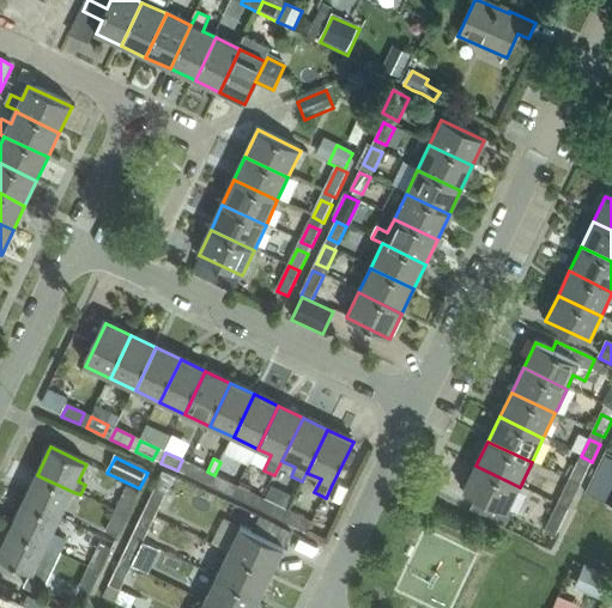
[(203,482),(207,472),(189,463),(185,474),(203,482)]
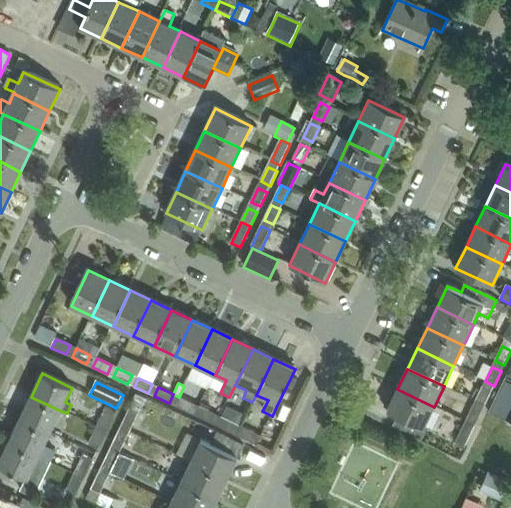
[(491,392),(482,387),(475,402),(484,406),(491,392)]
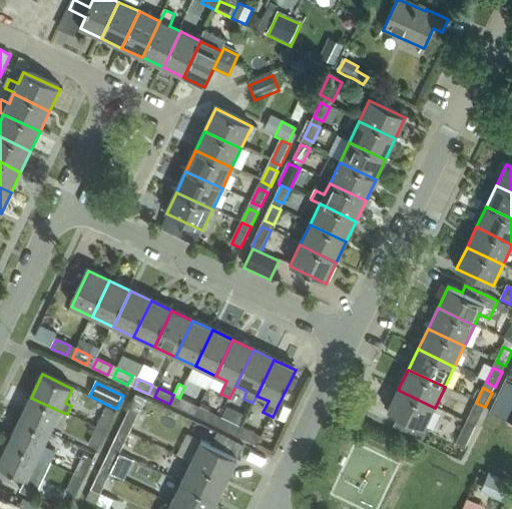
[(425,428),(435,408),(398,390),(388,412),(403,419),(425,429),(425,428)]
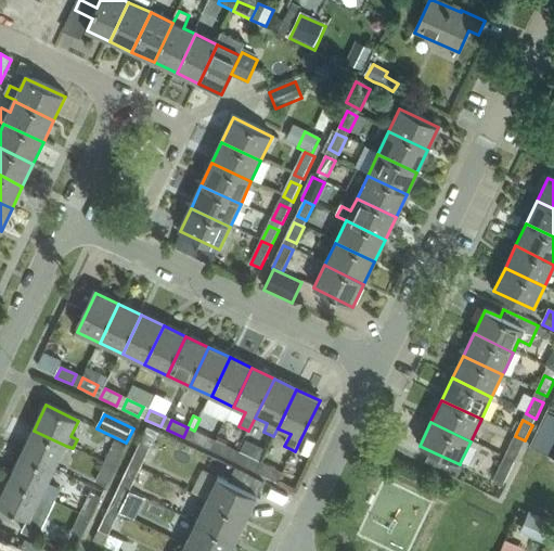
[(54,471),(66,446),(34,431),(22,456),(54,471)]
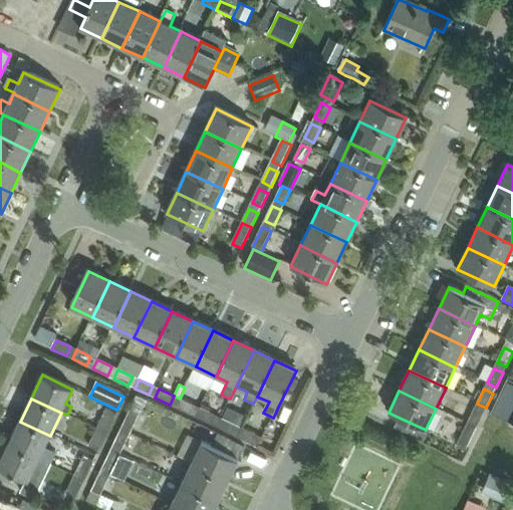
[(194,406),(180,399),(176,408),(190,415),(194,406)]
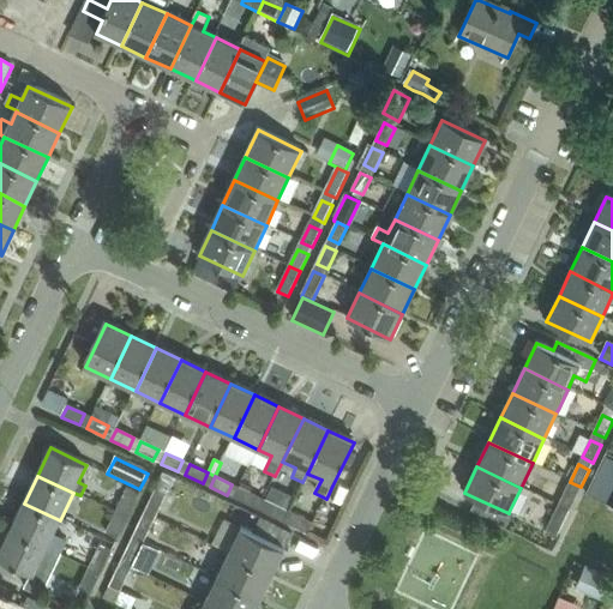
[(252,507),(257,496),(239,488),(234,499),(252,507)]
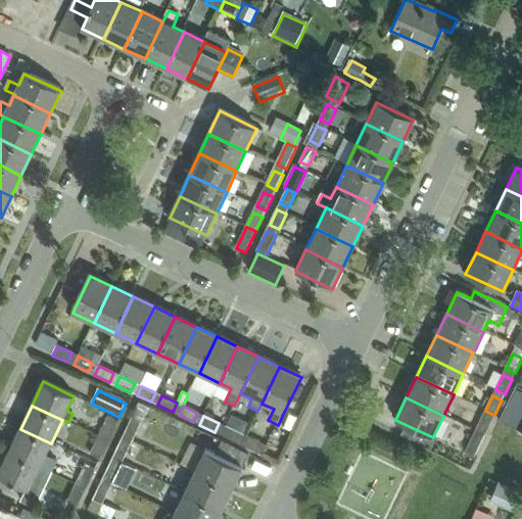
[(476,431),(485,436),(491,421),(482,417),(476,431)]
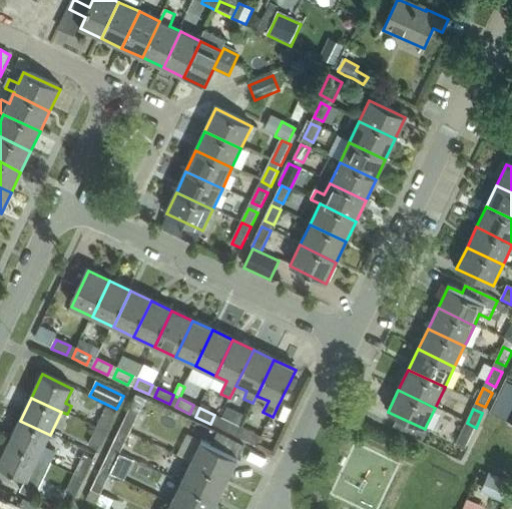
[(139,414),(130,410),(124,424),(132,429),(139,414)]
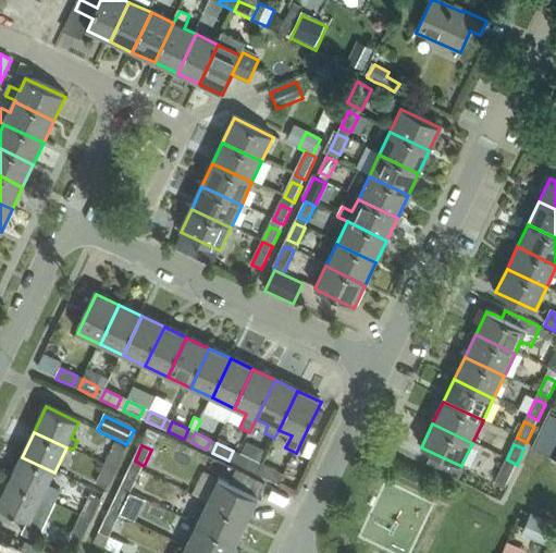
[(109,459),(106,466),(116,470),(126,451),(114,446),(109,459)]
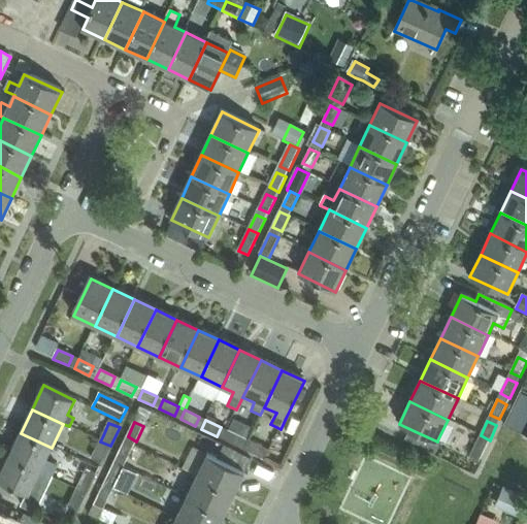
[(237,446),(241,437),(227,430),(223,439),(237,446)]
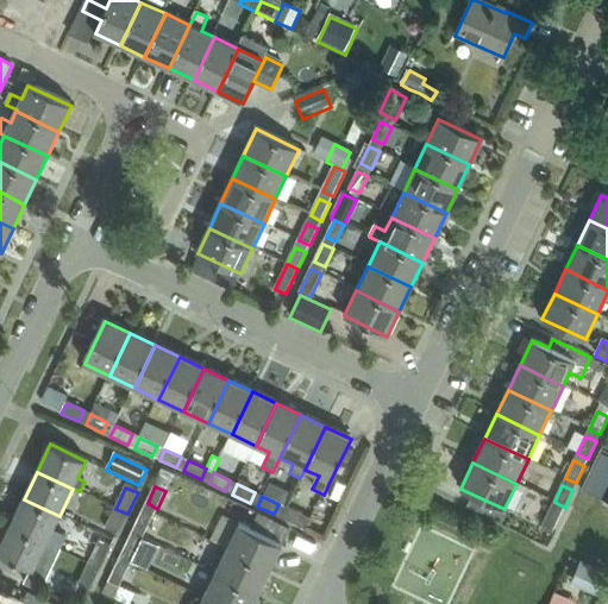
[(478,497),(472,510),(502,524),(509,510),(505,508),(505,509),(478,497)]
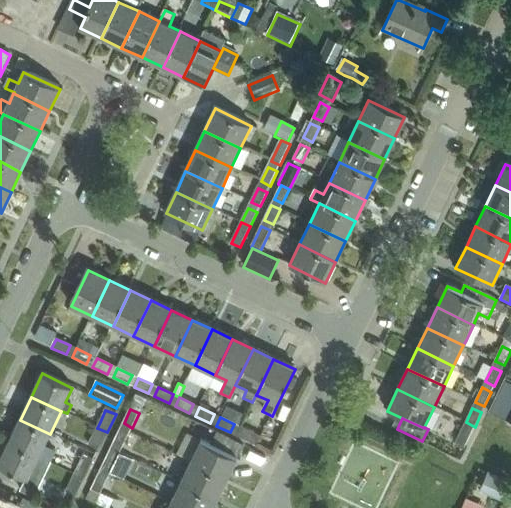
[(20,420),(8,445),(38,459),(50,434),(20,420)]
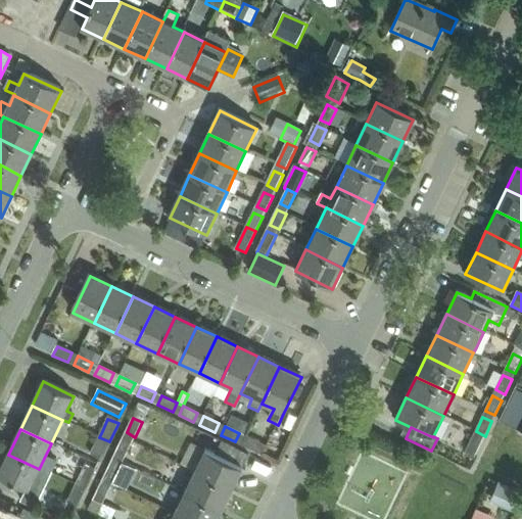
[(261,442),(246,435),(241,444),(256,452),(261,442)]
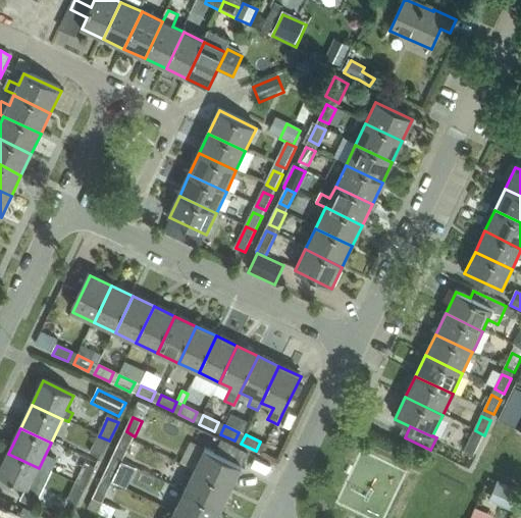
[(100,459),(109,441),(99,436),(98,437),(94,445),(91,454),(100,459)]
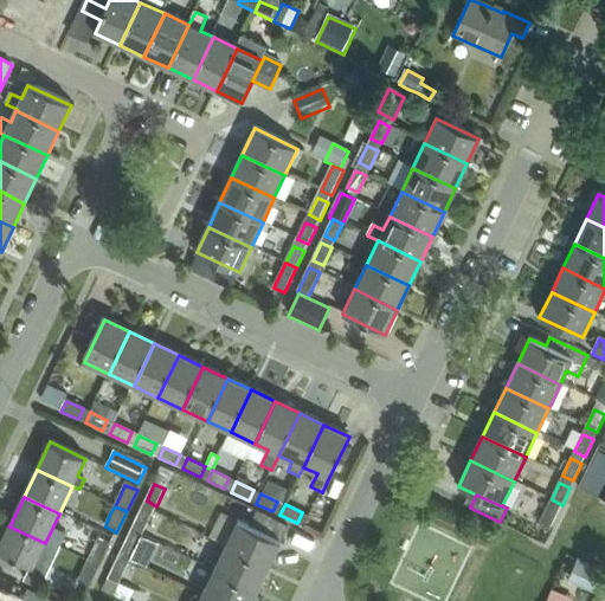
[(548,508),(540,524),(551,529),(559,512),(548,508)]
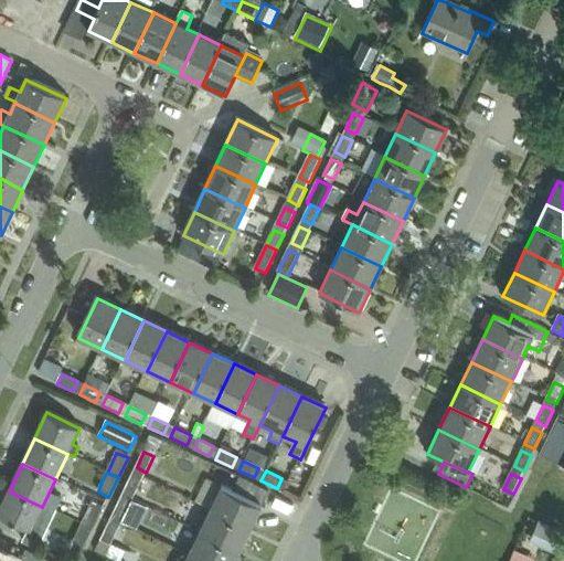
[(136,495),(142,479),(134,475),(126,490),(136,495)]
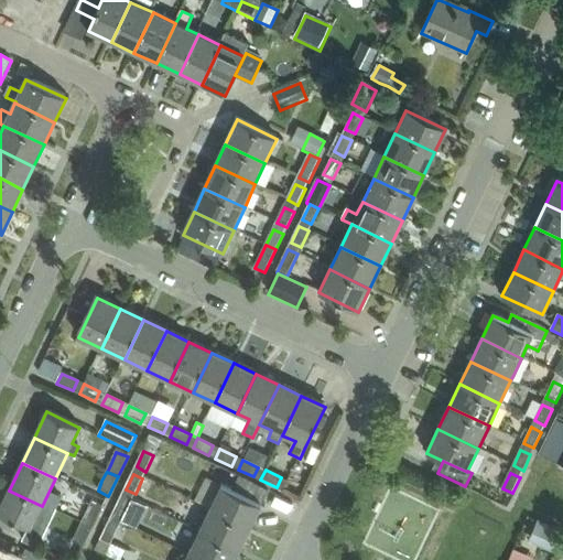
[(240,478),(234,493),(261,506),(269,492),(240,478)]
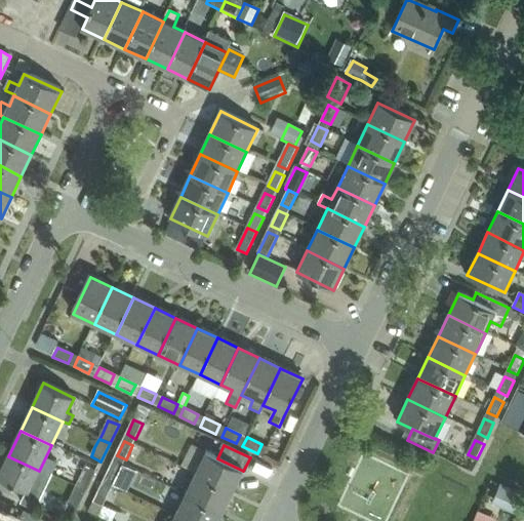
[(206,453),(196,476),(233,493),(243,471),(217,458),(206,453)]
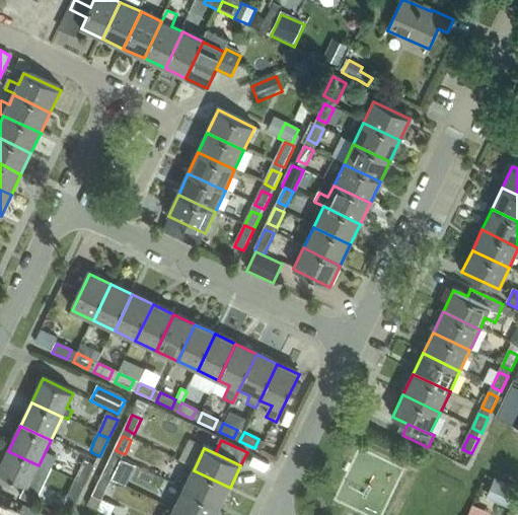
[(8,451),(0,466),(0,472),(34,490),(39,480),(32,477),(39,465),(8,451)]
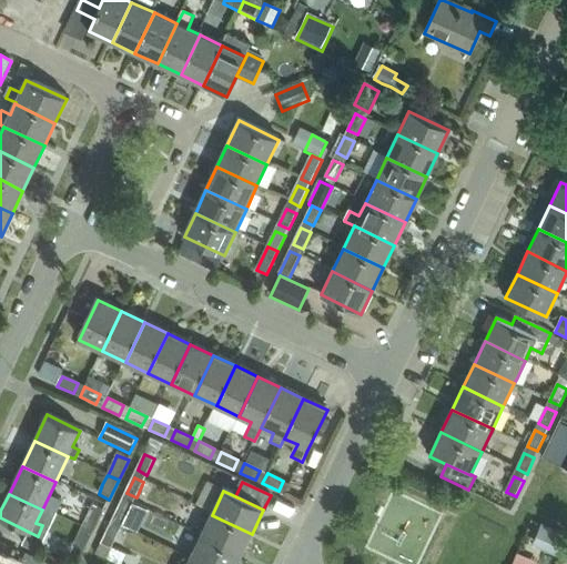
[(123,500),(115,515),(125,521),(133,505),(123,500)]
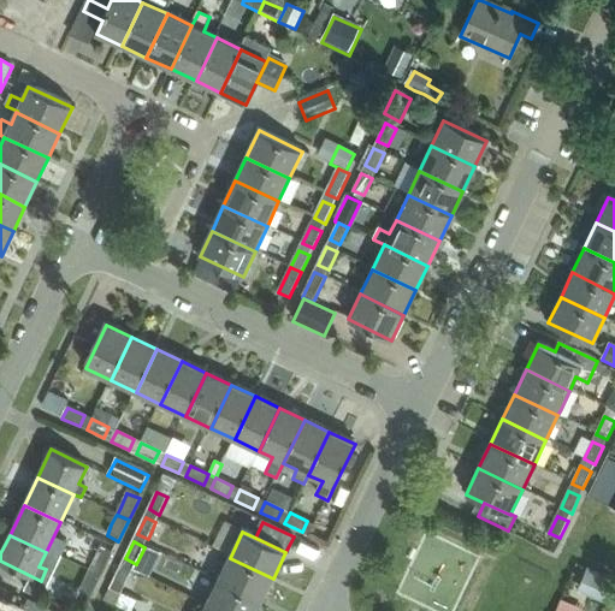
[(102,575),(112,553),(101,549),(90,570),(102,575)]
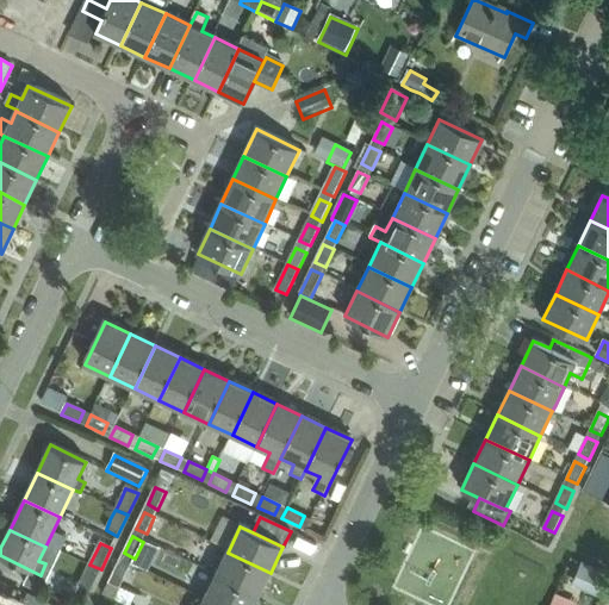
[(259,597),(271,573),(228,553),(216,577),(259,597)]
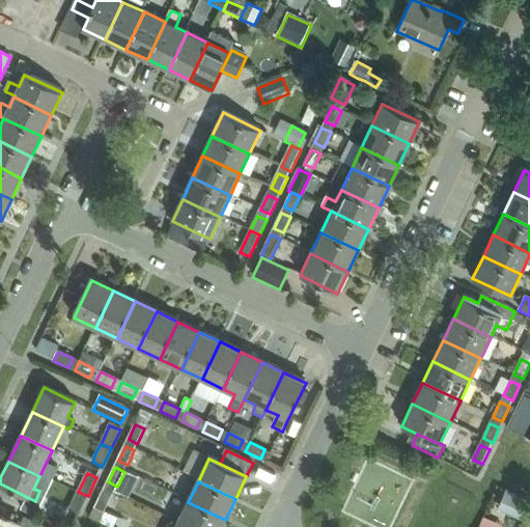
[(105,489),(94,510),(104,515),(114,493),(105,489)]
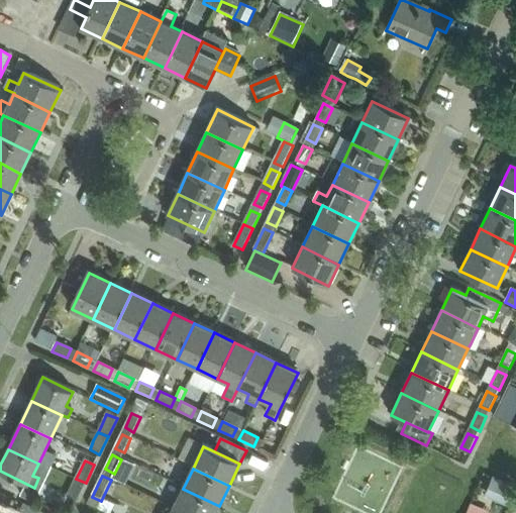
[(514,494),(515,491),(515,488),(493,478),(488,490),(511,500),(514,494)]
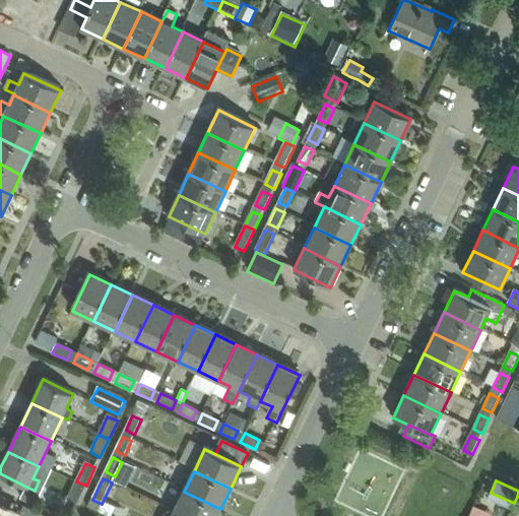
[(77,504),(86,486),(76,481),(67,500),(77,504)]
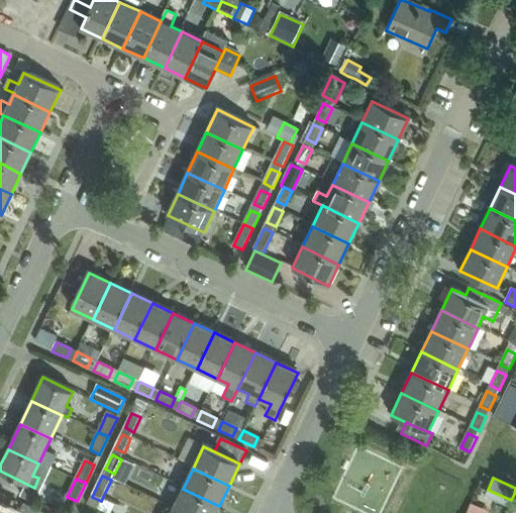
[(215,512),(219,506),(183,489),(173,509),(180,512),(215,512)]
